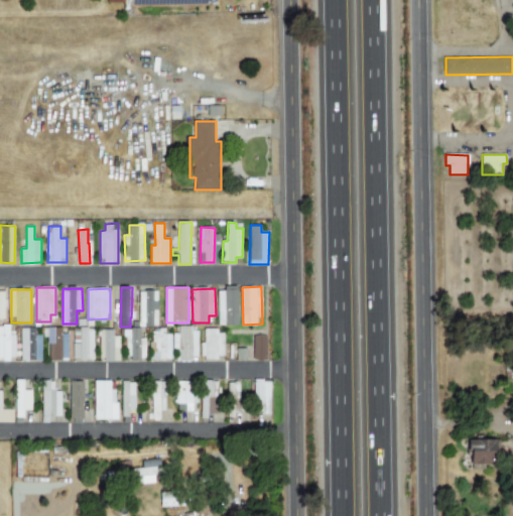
[(158,327),(159,291),(141,291),(140,327),(158,327)]
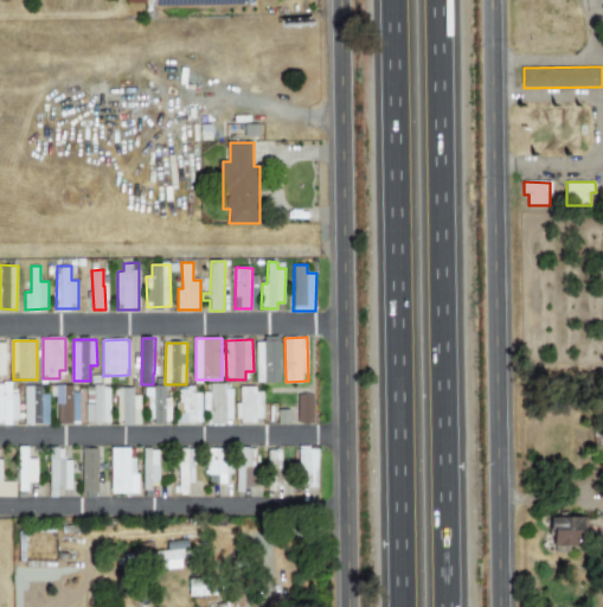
[(19,394),(13,394),(12,382),(0,382),(0,422),(20,422),(19,394)]
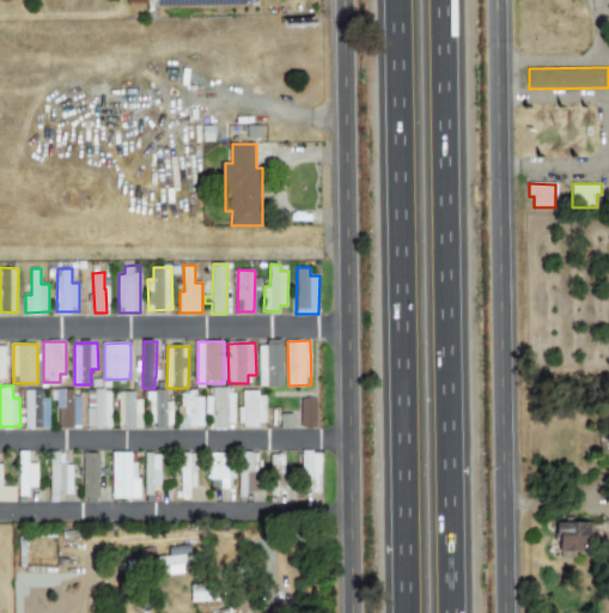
[(90,428),(113,426),(111,388),(89,389),(90,428)]
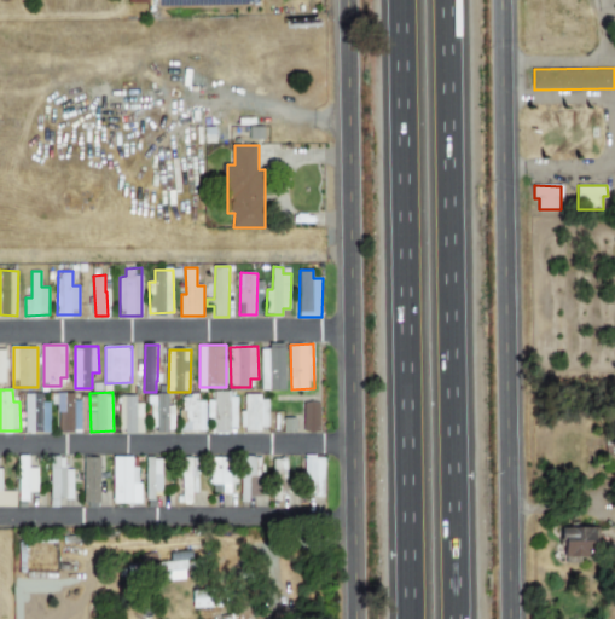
[(213,432),(238,432),(239,393),(212,392),(210,418),(213,418),(213,432)]
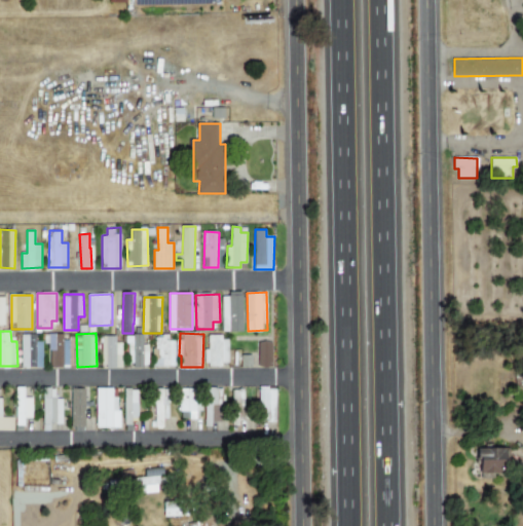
[(44,341),(37,341),(37,335),(23,334),(23,368),(43,368),(44,341)]
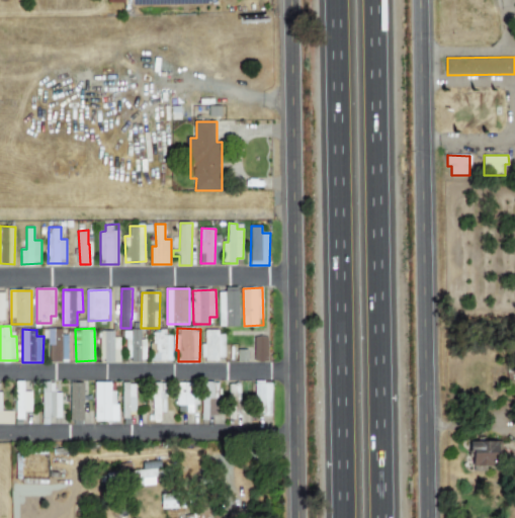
[(148,361),(147,341),(142,341),(142,329),(129,329),(129,361),(148,361)]
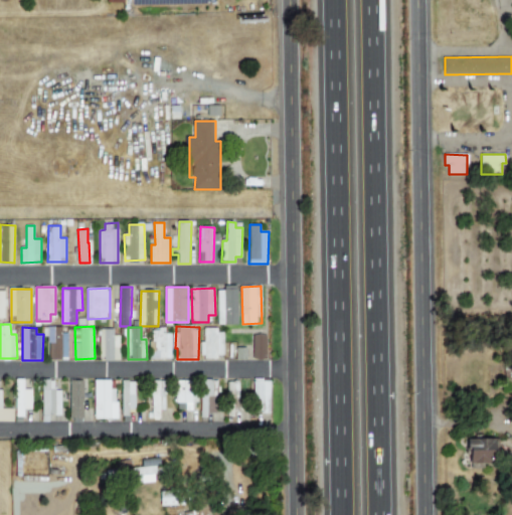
[(115,328),(101,329),(101,359),(115,359),(115,328)]
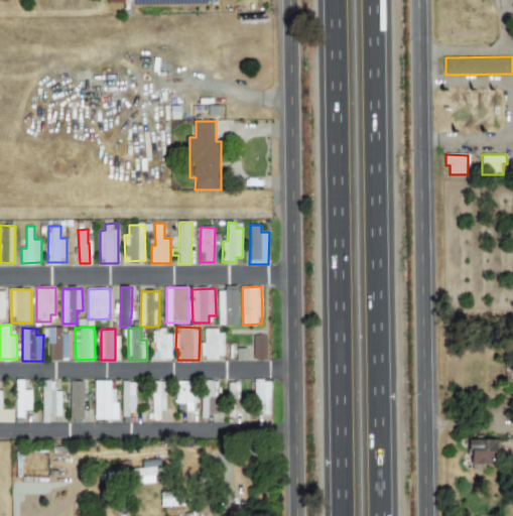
[(172,330),(152,330),(152,360),(173,359),(172,330)]
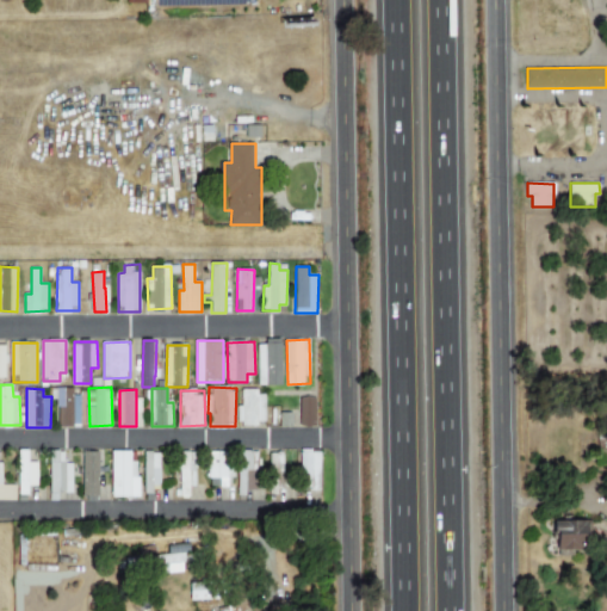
[(239,424),(267,424),(266,390),(243,392),(243,405),(239,405),(239,424)]
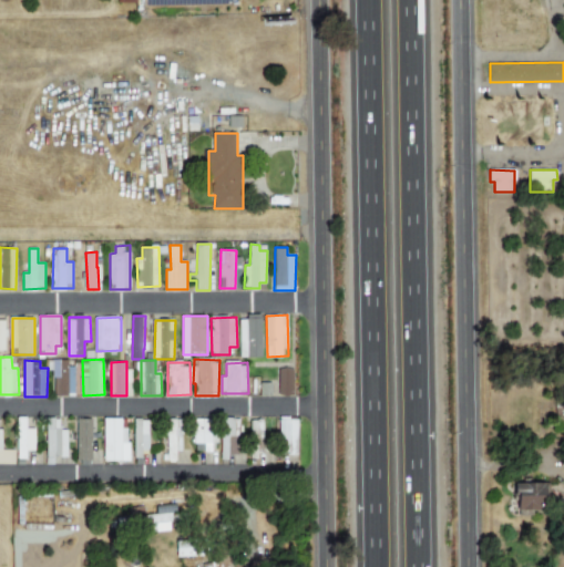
[(295,369),(280,368),(280,395),(295,395),(295,369)]
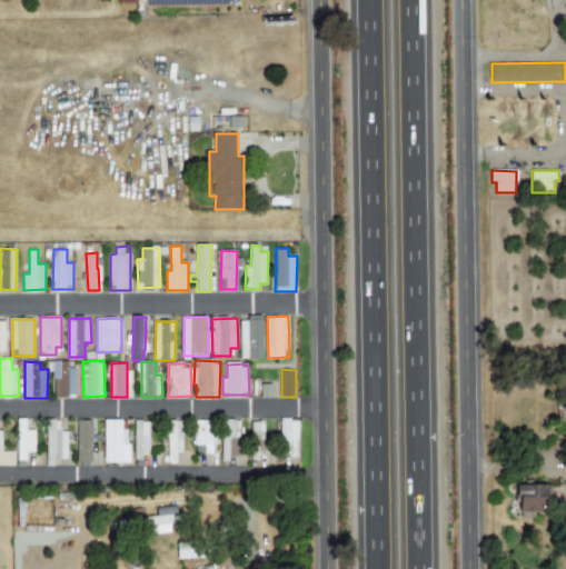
[(19,460),(28,460),(28,451),(36,451),(36,430),(28,430),(28,418),(19,418),(19,460)]
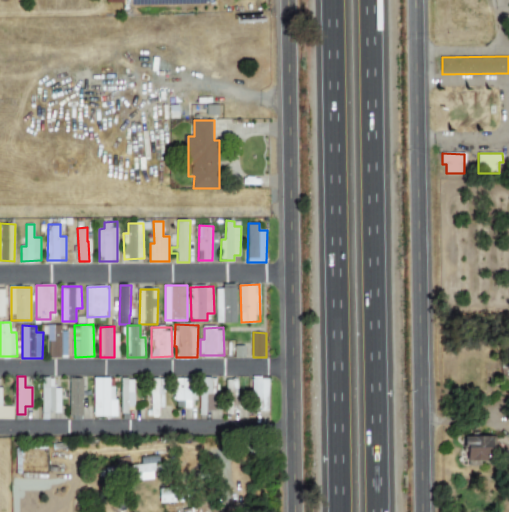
[(270,411),(270,377),(254,377),(253,411),(270,411)]
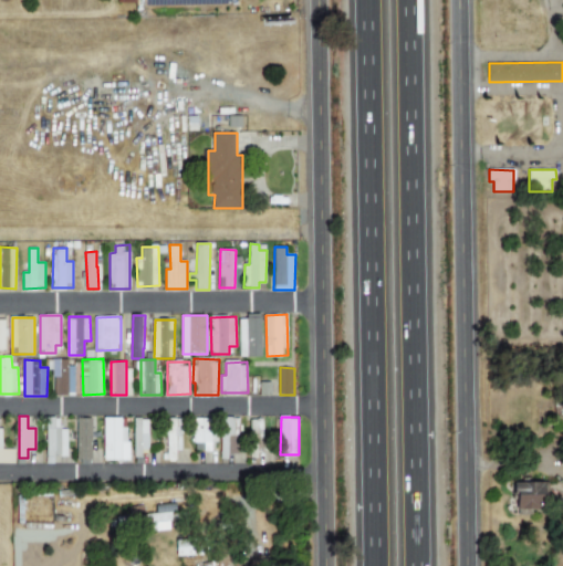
[(94,418),(79,418),(77,459),(93,459),(94,418)]
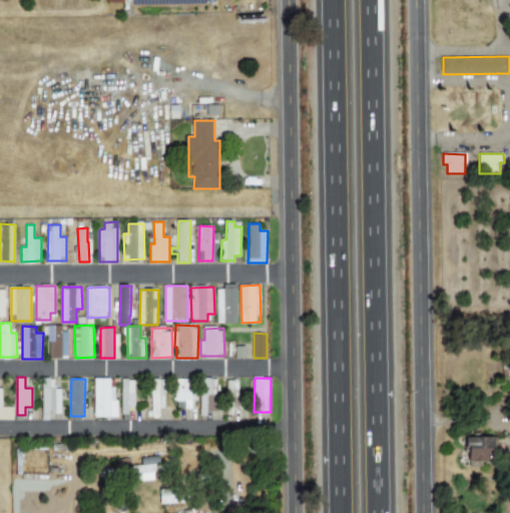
[(94,417),(117,417),(117,387),(110,387),(110,379),(94,379),(94,417)]
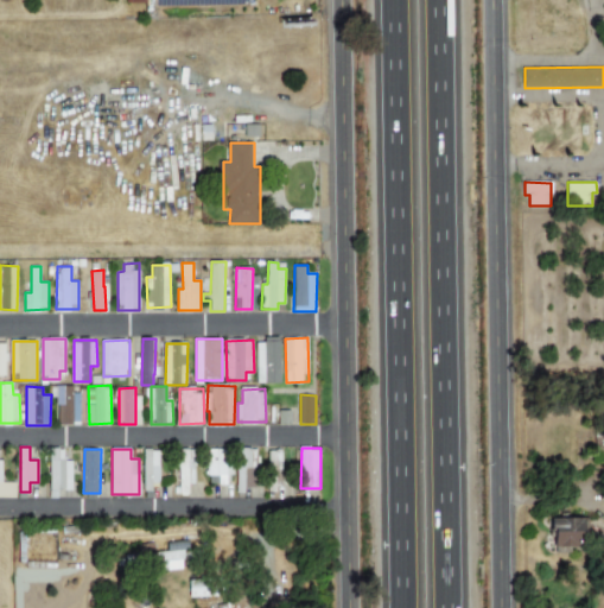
[(190,494),(190,483),(196,483),(197,449),(180,449),(179,494),(190,494)]
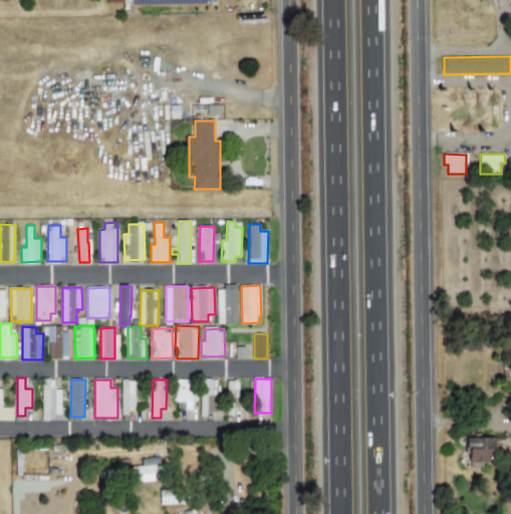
[(192,379),(177,380),(178,410),(193,409),(192,379)]
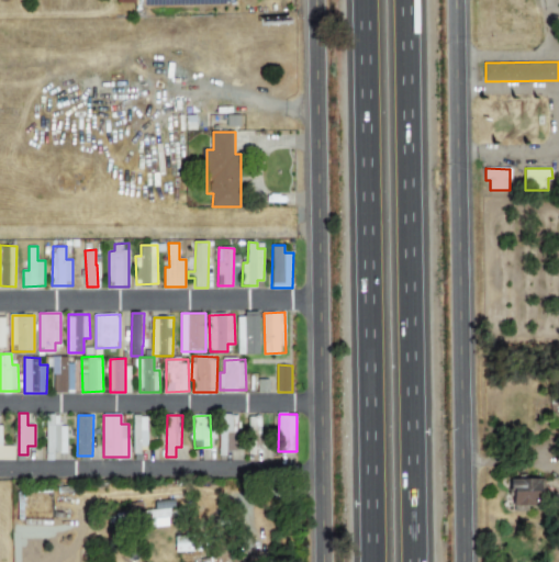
[(147,416),(134,416),(134,450),(148,450),(147,416)]
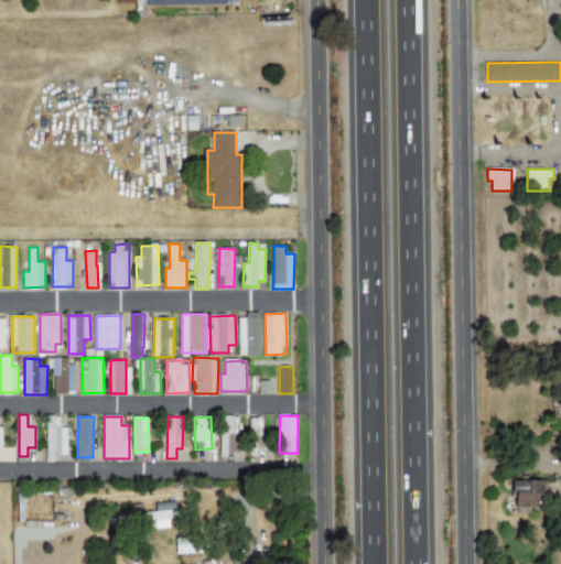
[(67,427),(60,427),(60,420),(46,421),(47,462),(55,462),(55,454),(68,454),(67,427)]
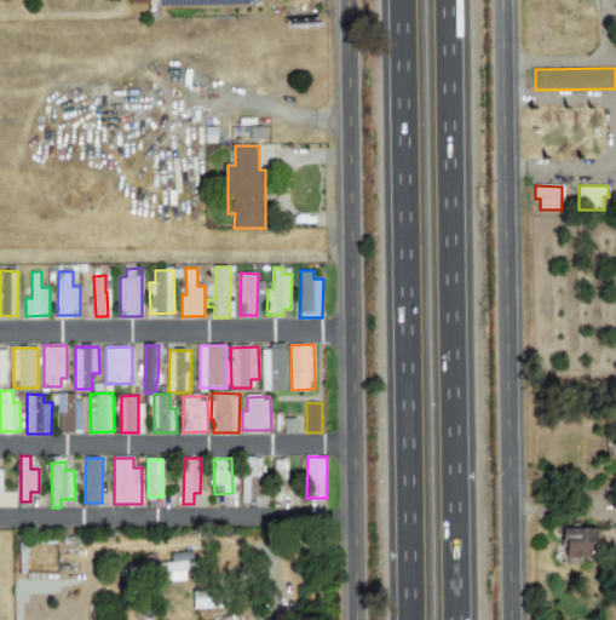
[(0,506),(17,506),(17,492),(4,492),(3,469),(0,469),(0,506)]
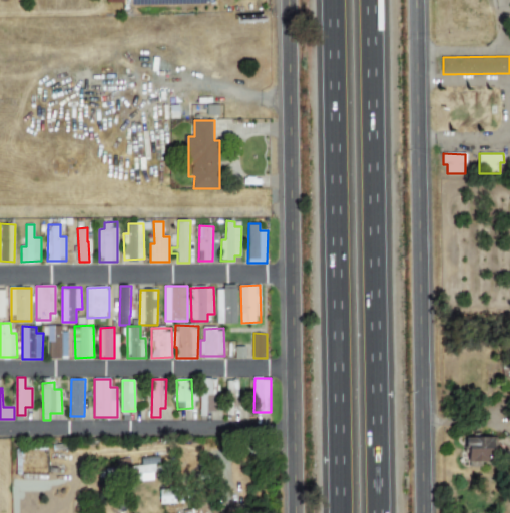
[(468,462),(495,462),(495,437),(468,437),(468,462)]
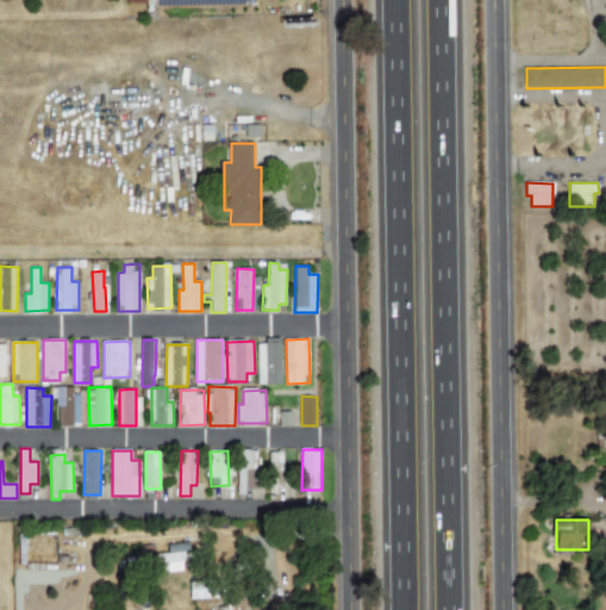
[(163,572),(185,571),(183,552),(162,553),(163,572)]
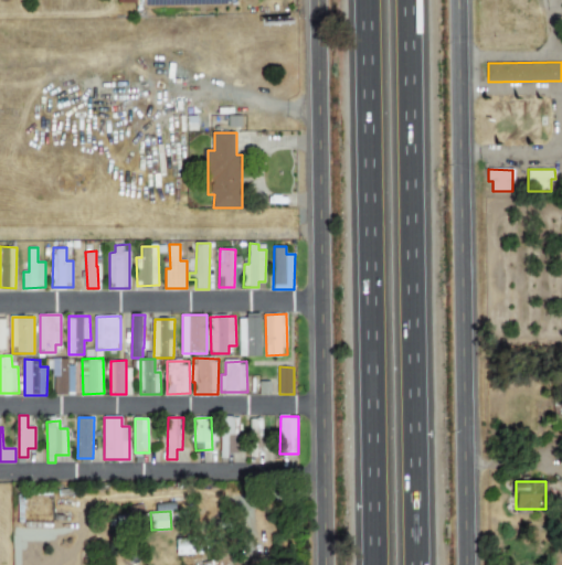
[(177,554),(203,554),(203,540),(177,541),(177,554)]
